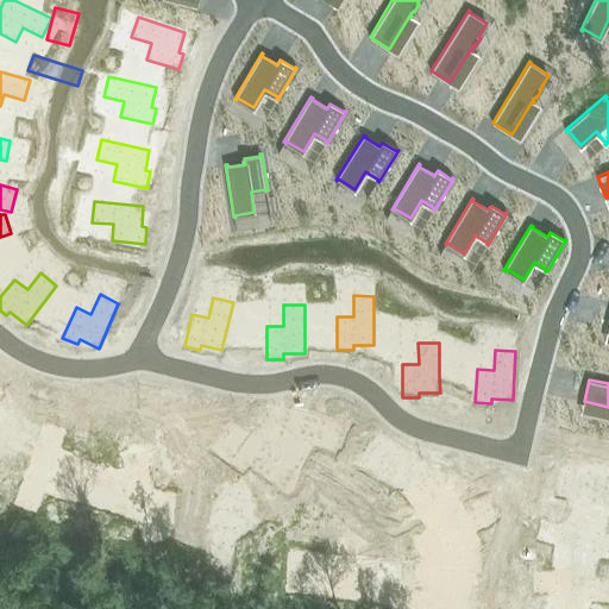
[(43,489),(66,432),(48,425),(25,482),(26,483),(27,481),(43,487),(42,489),(43,489)]
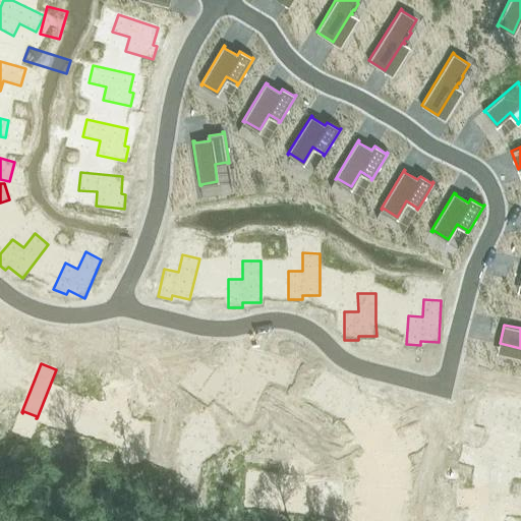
[(366,419),(377,403),(326,369),(325,370),(327,371),(316,387),(328,394),(327,396),(333,400),(334,398),(337,400),(336,402),(338,403),(339,401),(366,419)]
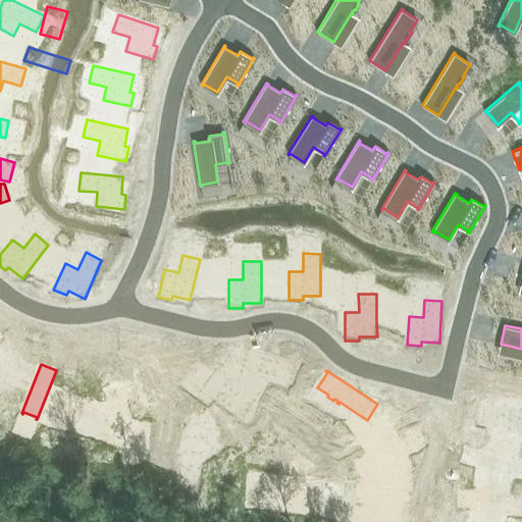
[(137,437),(122,386),(106,392),(120,442),(121,441),(120,440),(135,436),(135,437),(137,437)]
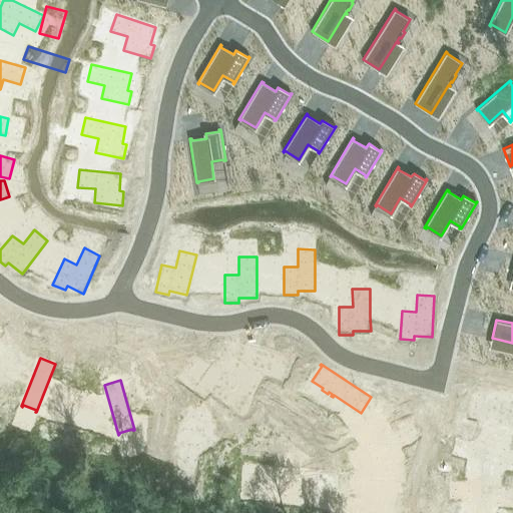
[(512,394),(478,386),(474,405),(506,412),(505,414),(507,414),(507,412),(511,413),(511,415),(512,415),(512,394)]
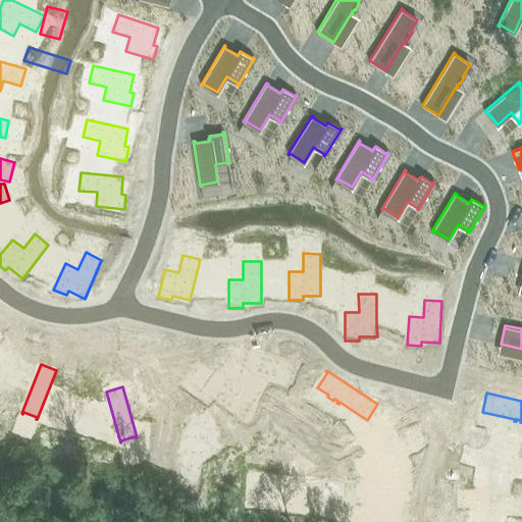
[(199,474),(206,422),(190,420),(183,472),(184,472),(184,470),(198,472),(198,474),(199,474)]
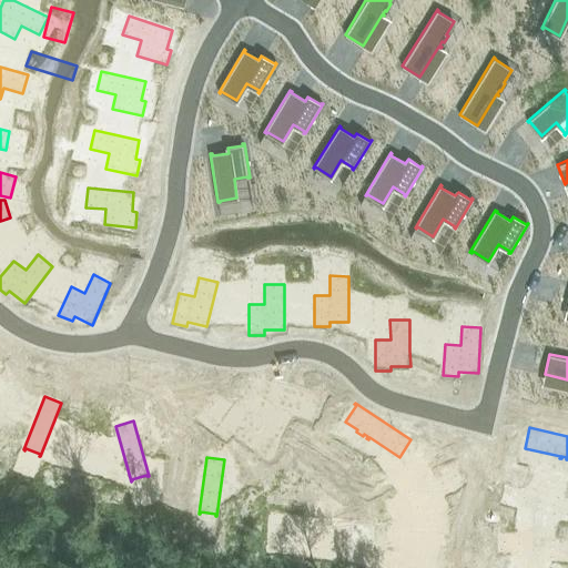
[(414,511),(465,484),(456,468),(405,496),(406,497),(407,496),(415,509),(414,510),(414,511)]
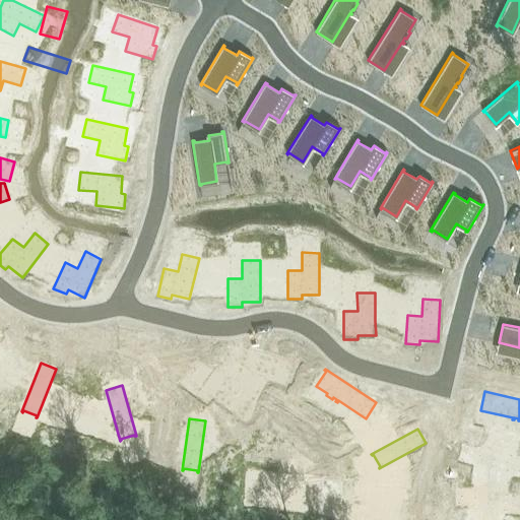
[(464,445),(460,461),(512,474),(512,473),(510,472),(514,458),(516,459),(516,458),(464,445)]
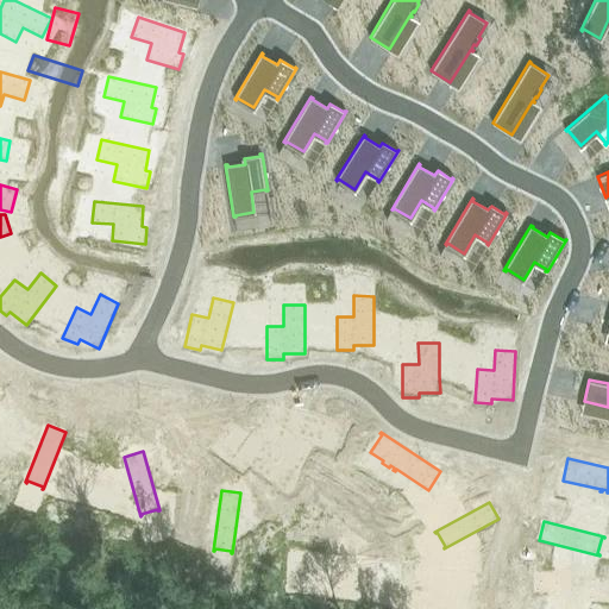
[(293,551),(289,573),(327,579),(327,582),(328,582),(328,581),(333,581),(333,583),(341,584),(341,582),(358,584),(362,564),(363,564),(363,563),(293,551)]
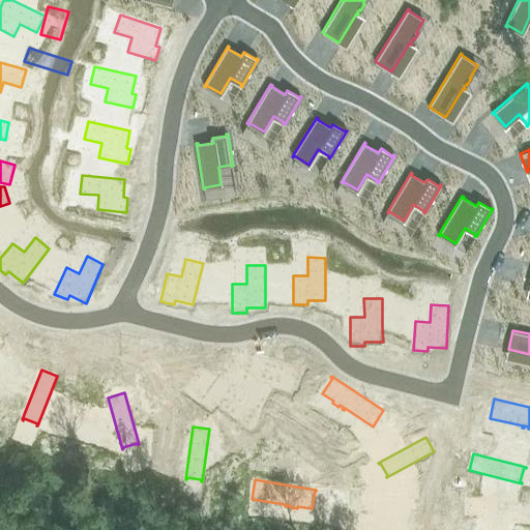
[(468,498),(465,516),(519,523),(519,522),(517,522),(519,507),(521,507),(521,506),(468,498)]
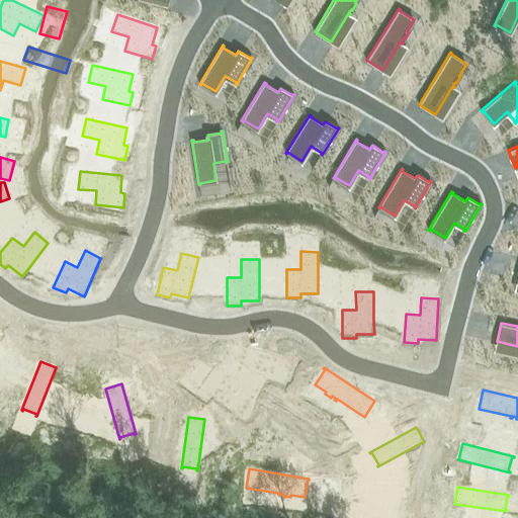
[(363,517),(347,505),(337,517),(363,517)]
